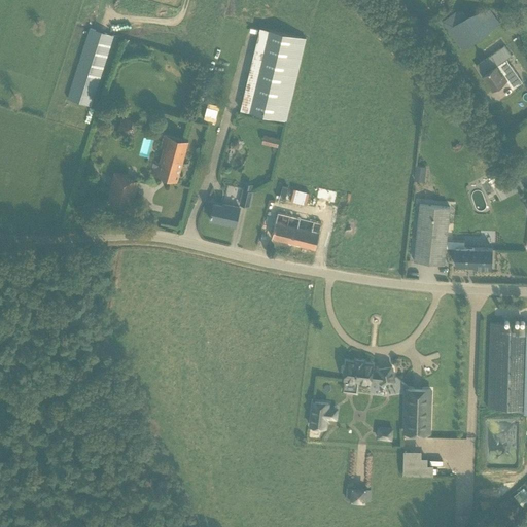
[(443,23),(462,49),(507,19),(501,11),(494,16),(489,10),(466,16),(461,9),(443,23)]
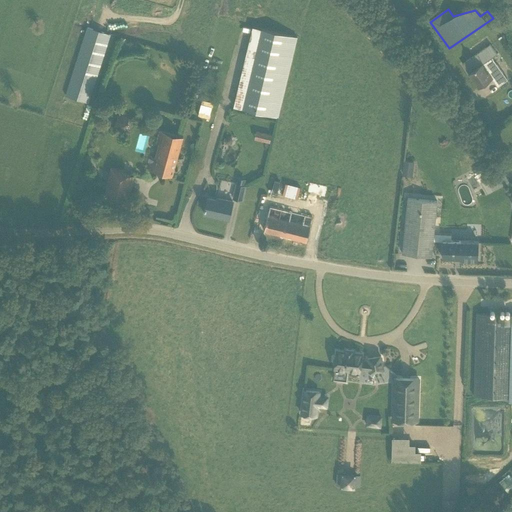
[(64,96),(89,104),(111,34),(86,27),(64,96)]
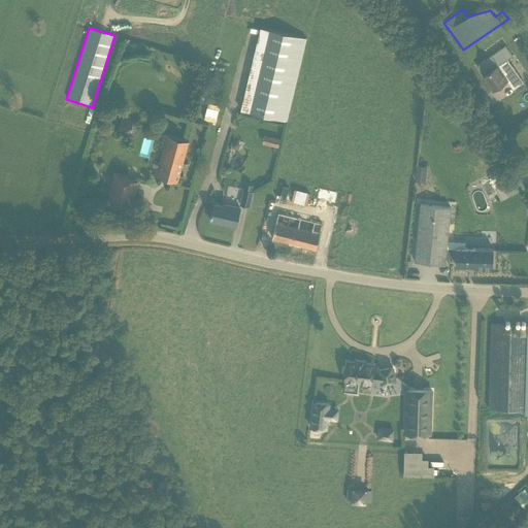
[(240,111),(287,122),(306,39),(260,28),(240,111)]
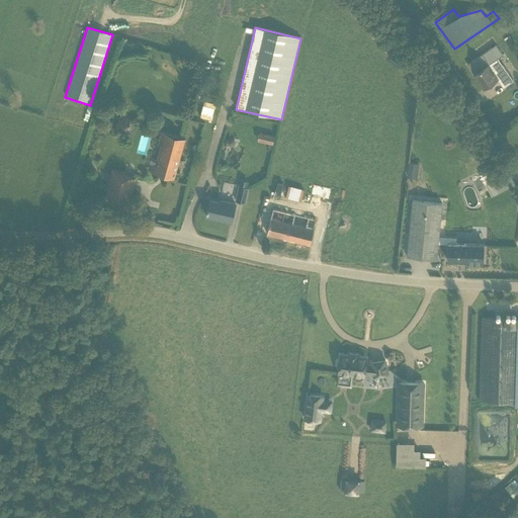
[(502,55),(496,46),(467,66),(473,74),(473,75),(484,89),(498,79),(504,88),(513,81),(497,59),(502,55)]
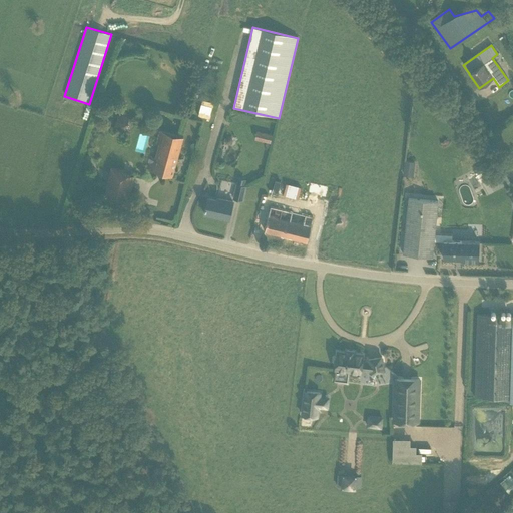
[(121,83),(132,80),(129,68),(117,72),(121,83)]
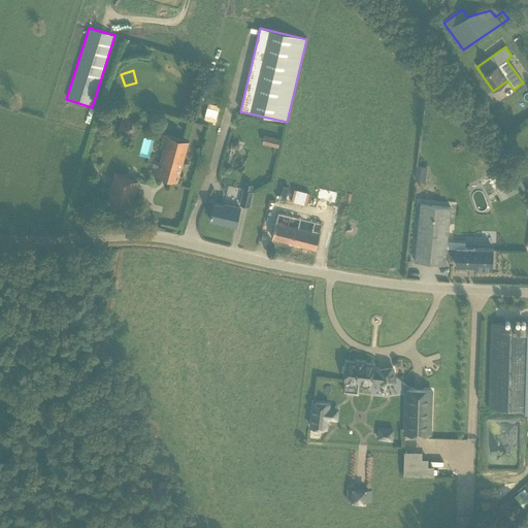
[(133,123),(121,119),(118,132),(122,133),(122,131),(130,133),(133,123)]
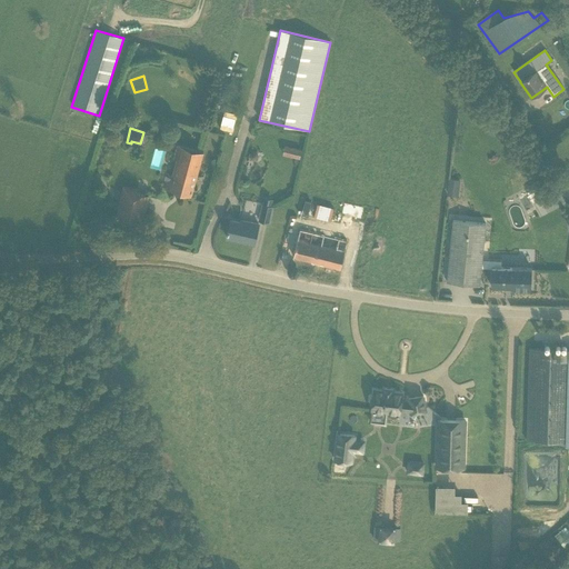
[(162,188),(191,197),(203,152),(173,145),(169,159),(176,160),(172,176),(166,173),(162,188)]
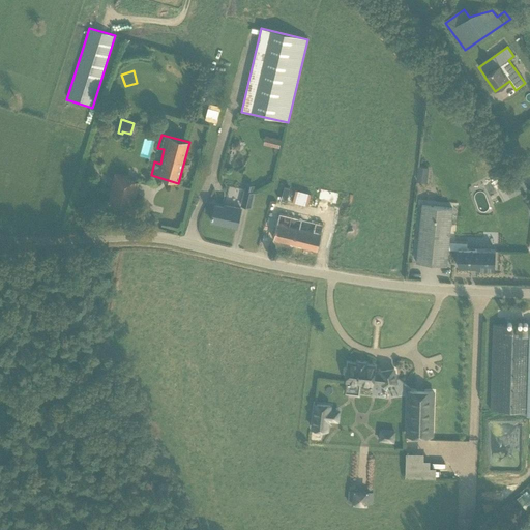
[(263,145),(278,148),(281,140),(265,137),(263,145)]
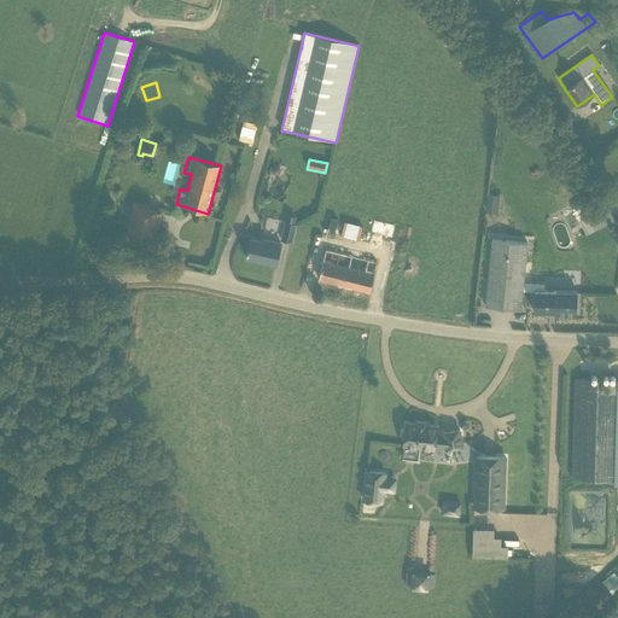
[(485,213),(497,214),(500,196),(488,194),(485,213)]
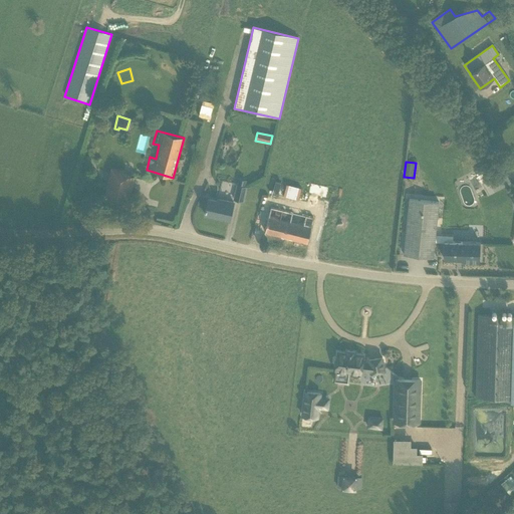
[(489,166),(468,178),(473,188),(476,201),(510,183),(504,171),(500,164),(499,163),(490,169),(489,166)]
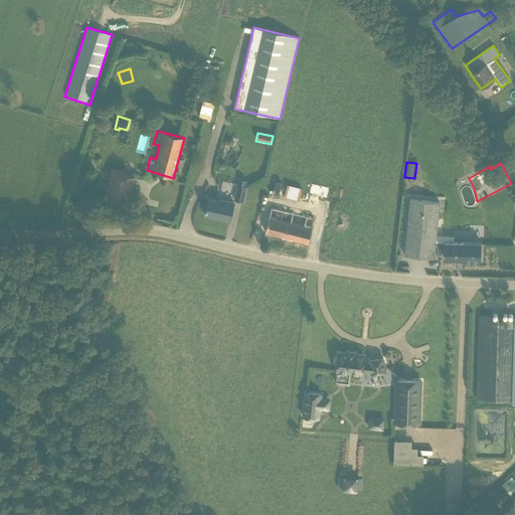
[(111,168),(104,199),(128,204),(134,177),(123,174),(124,171),(111,168)]
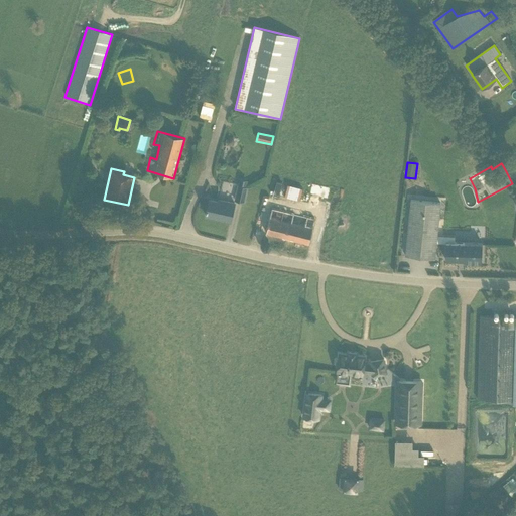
[(237,185),(234,201),(244,204),(248,188),(237,185)]
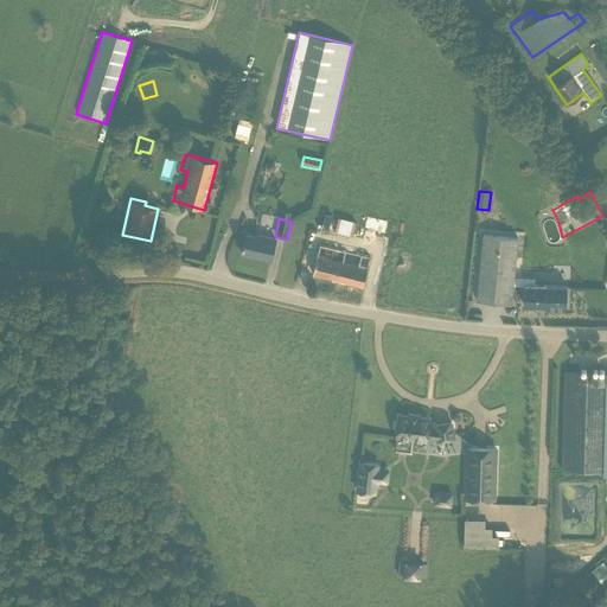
[(270,261),(275,238),(256,235),(256,237),(246,235),(242,254),(270,261)]
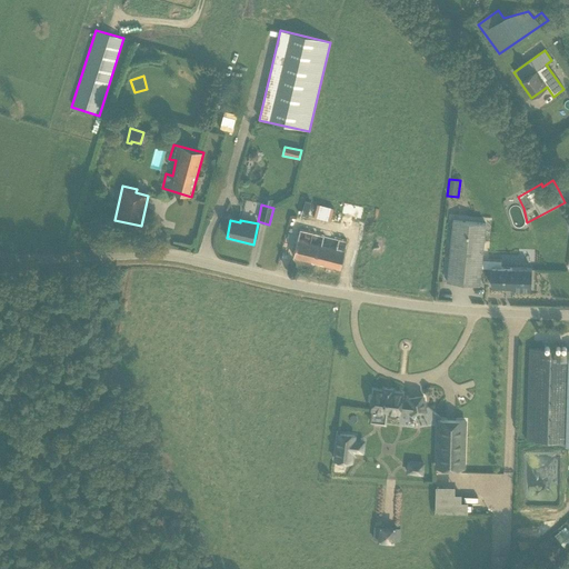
[(452,220),(447,282),(479,286),(481,268),(482,260),(486,223),(452,220)]
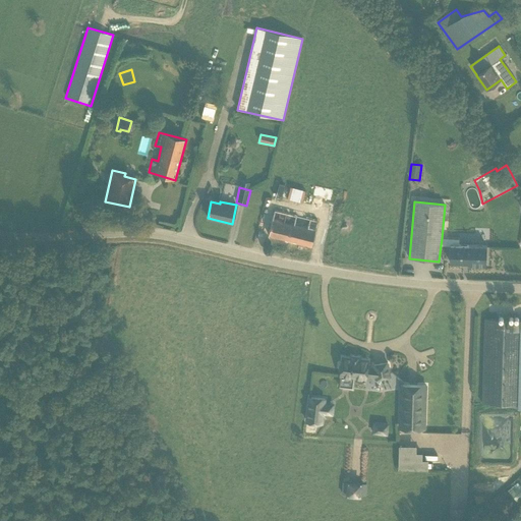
[(275,211),(269,235),(311,245),(317,221),(275,211)]
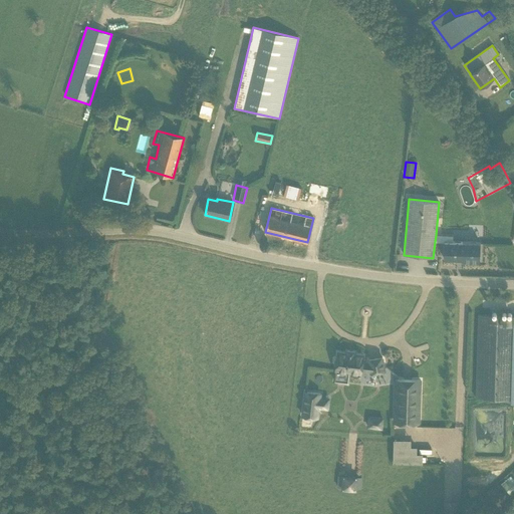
[(453,235),(436,235),(435,242),(444,242),(443,259),(461,259),(461,261),(479,262),(480,242),(453,241),(453,235)]
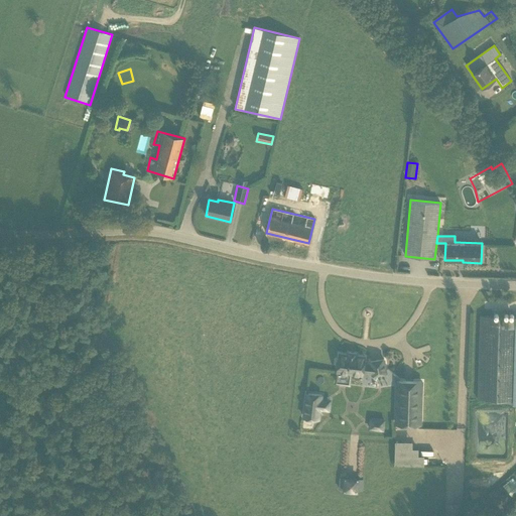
[(480,327),(478,400),(511,401),(511,404),(515,404),(515,316),(480,316),(480,327)]
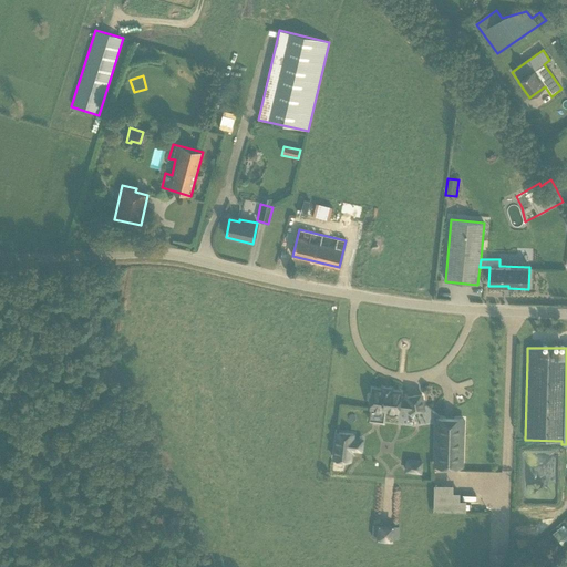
[(371,403),(370,409),(398,412),(399,409),(409,410),(409,411),(424,409),(422,395),(406,398),(408,400),(400,399),(400,392),(391,391),(391,389),(382,388),(382,390),(372,389),(372,394),(369,395),(369,401),(371,403)]
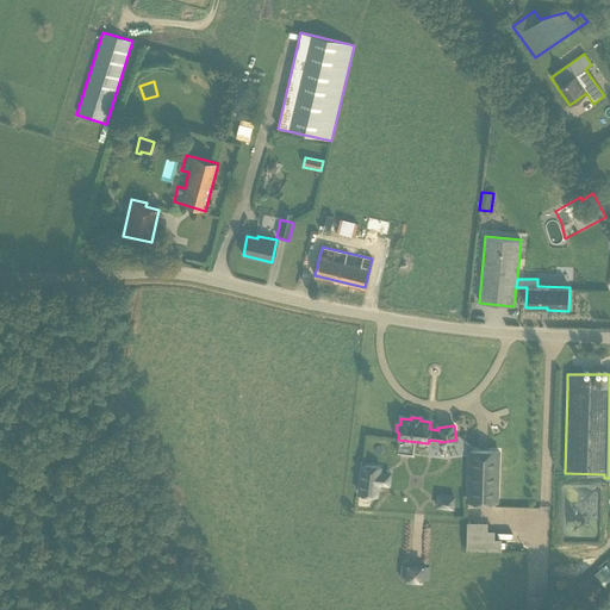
[(470,450),(467,500),(497,502),(498,452),(470,450)]
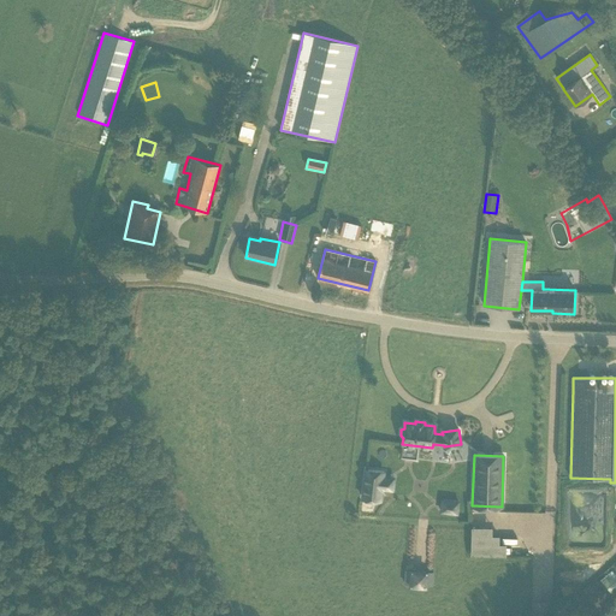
[(386,471),(365,468),(361,499),(383,502),(386,471)]
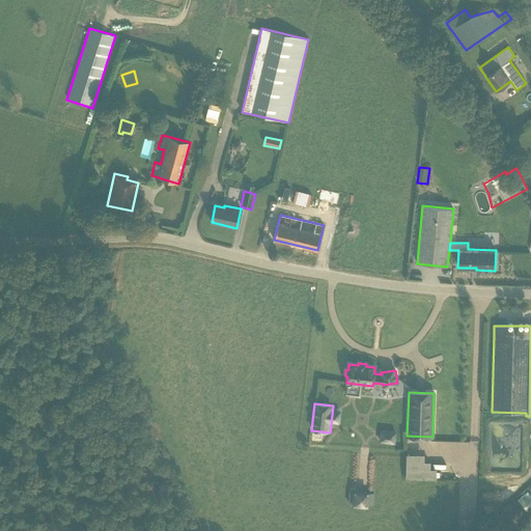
[(386,443),(388,430),(373,428),(370,440),(386,443)]
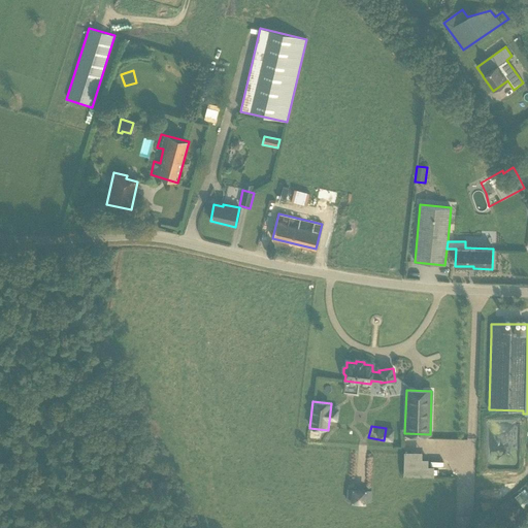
[(524,508),(527,503),(527,494),(524,490),(515,498),(524,508)]
